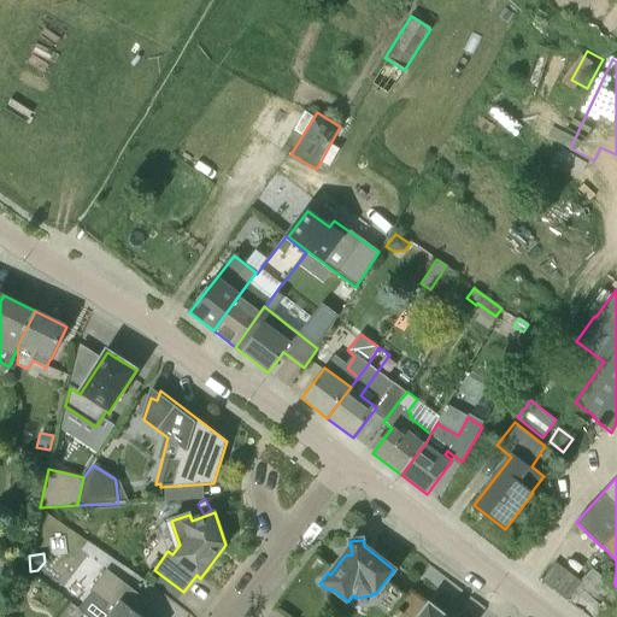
[(541,581),(587,616),(600,616),(616,598),(616,595),(598,574),(585,587),(554,564),(541,581)]
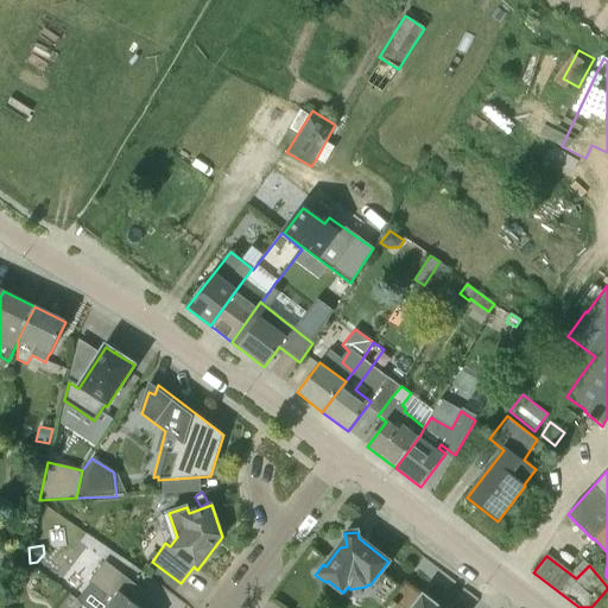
[(105,607),(139,607),(133,603),(143,590),(105,562),(88,582),(105,596),(102,601),(107,606),(105,607)]
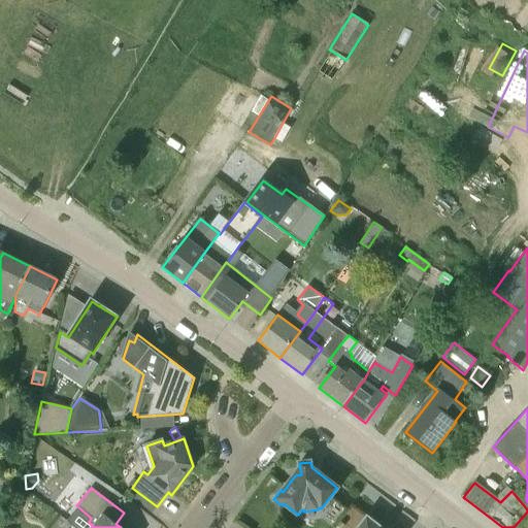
[(381,527),(367,517),(358,527),(381,527)]
